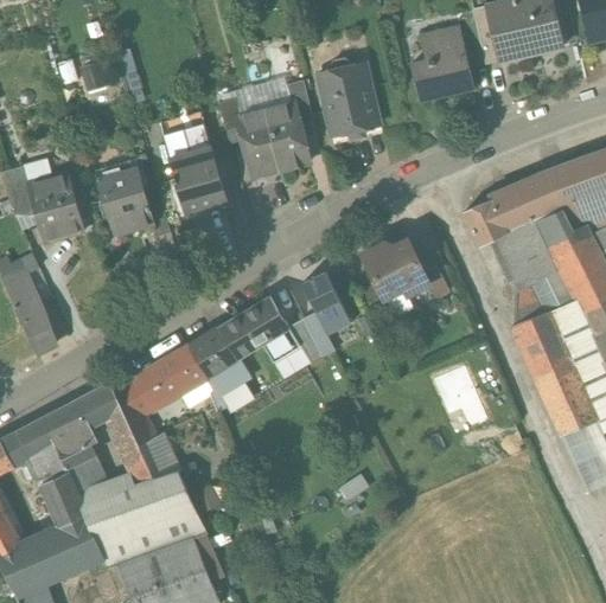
[(499,61),(562,46),(552,0),(508,0),(486,5),(499,61)]
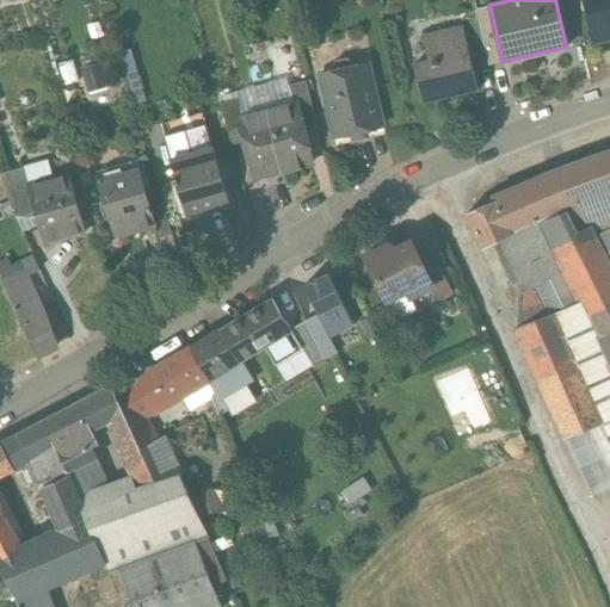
[(584,0),(593,39),(609,36),(609,0),(584,0)]
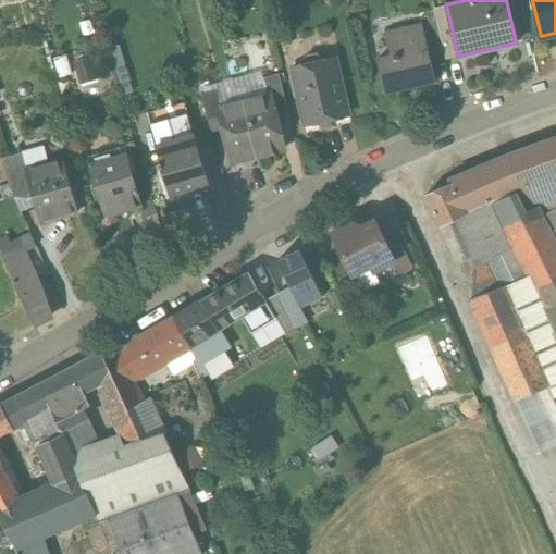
[(433,8),(434,13),(443,49),(445,59),(458,56),(446,4),(433,8)]
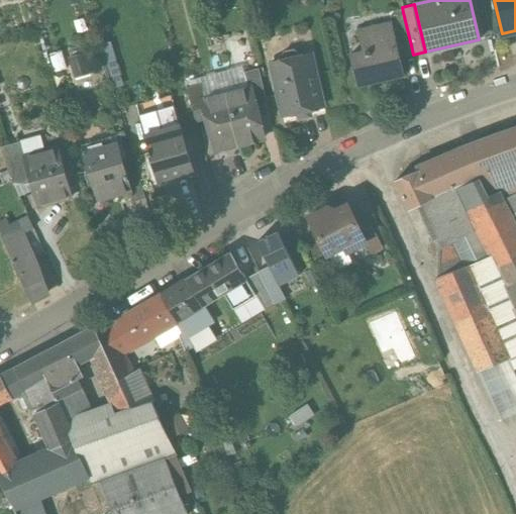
[(390,20),(397,48),(411,45),(403,12),(389,15),(390,20)]
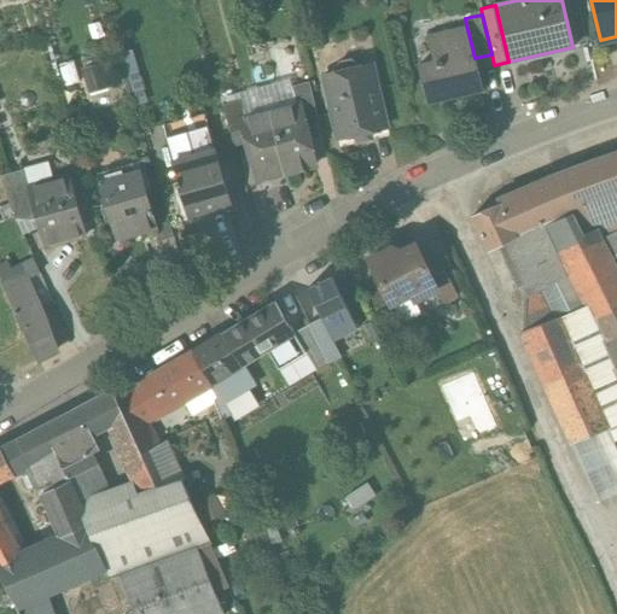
[(479,88),(482,88),(475,58),(466,24),(464,25),(464,27),(425,36),(431,60),(415,64),(425,101),(426,101),(426,99),(478,87),(479,88)]
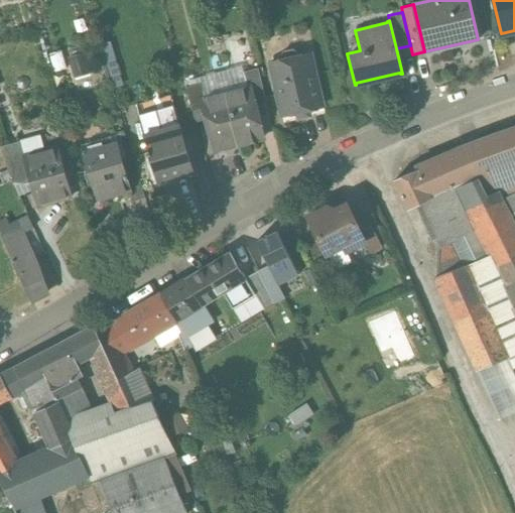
[(122,82),(109,40),(100,43),(112,86),(114,87),(122,84),(122,82)]
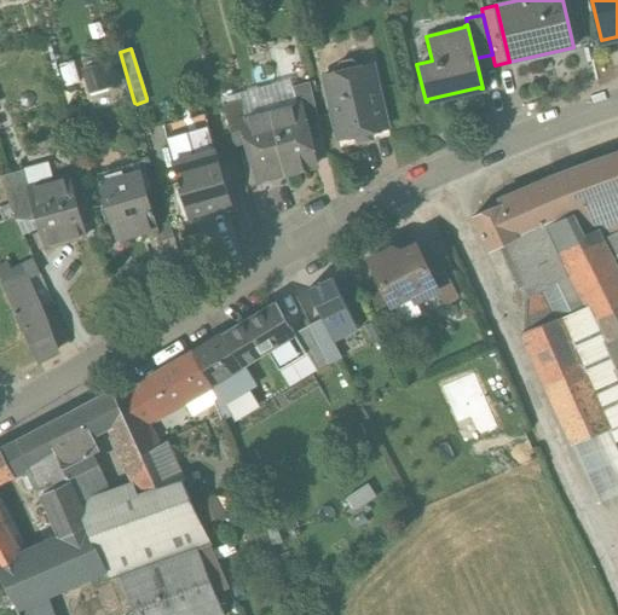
[(338,137),(386,125),(371,62),(357,65),(357,62),(350,56),(340,58),(338,67),(338,70),(322,74),(338,137)]
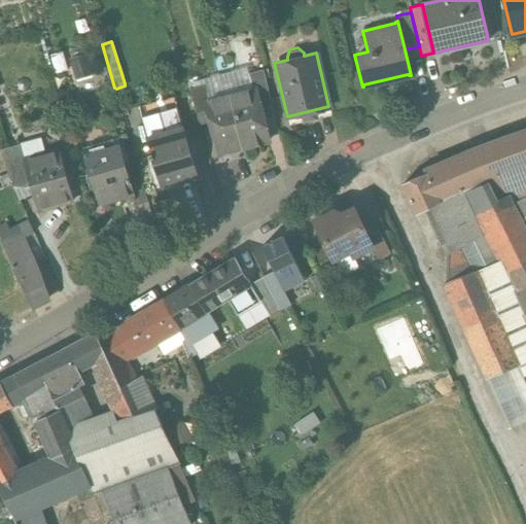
[(75,79),(92,73),(84,53),(68,59),(75,79)]
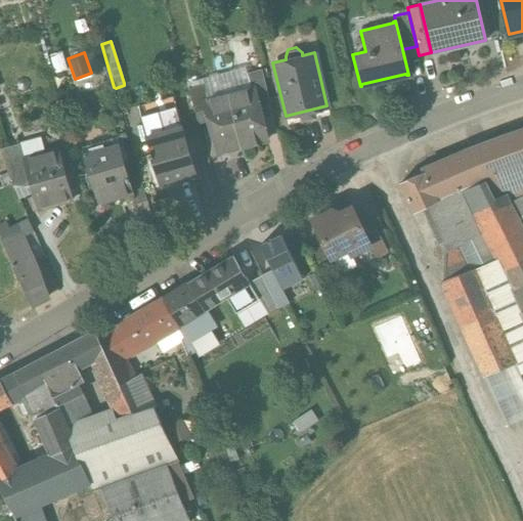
[(250,88),(252,88),(257,107),(269,104),(261,68),(246,72),(250,88)]
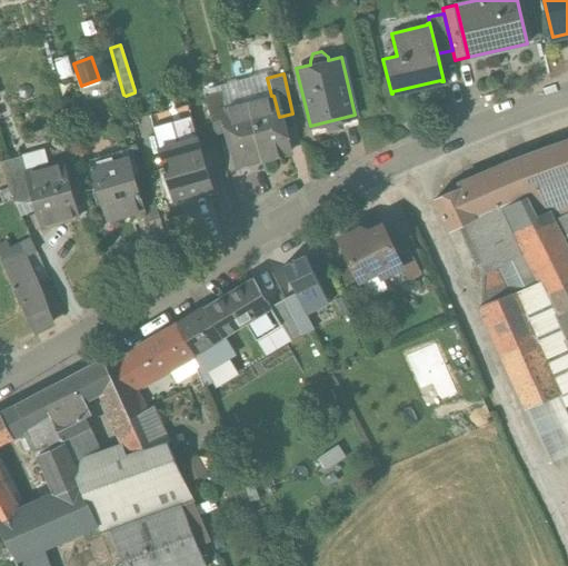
[(222,109),(225,108),(220,90),(203,95),(215,133),(228,130),(222,109)]
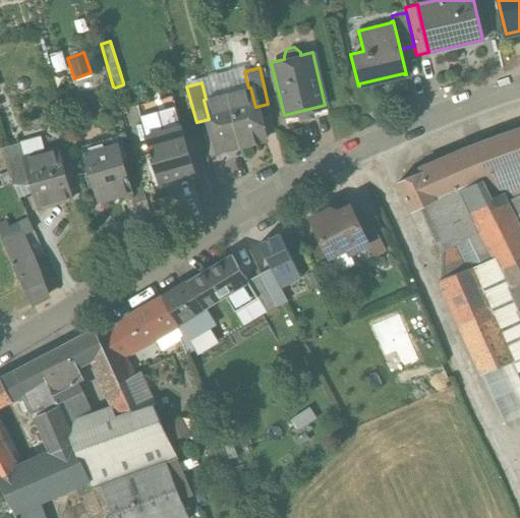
[(248,88),(227,94),(240,145),(264,138),(255,107),(250,88),(248,88)]
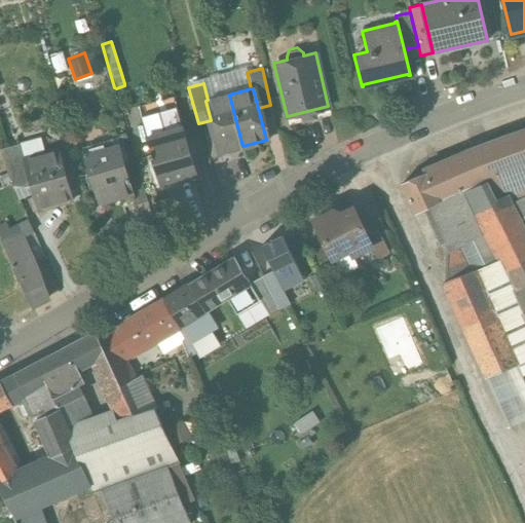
[(242,146),(229,95),(208,100),(205,101),(211,120),(219,152),(242,146)]
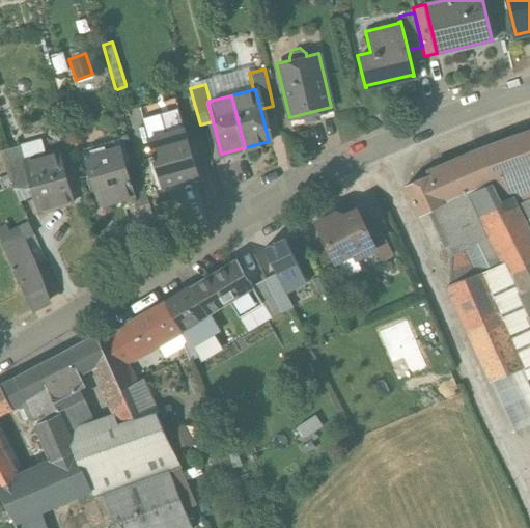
[(331,107),(289,117),(291,126),(333,115),(331,107)]
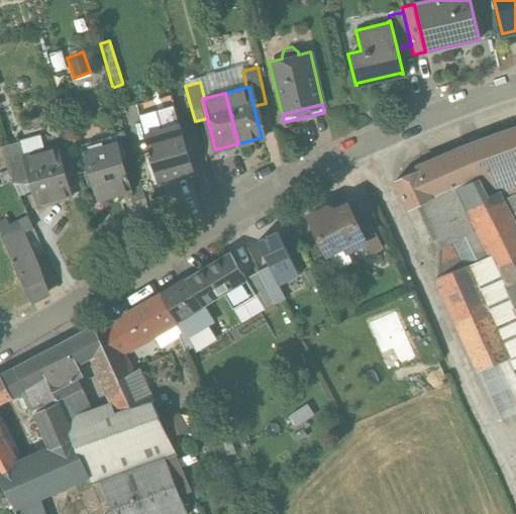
[(149,153),(157,180),(192,170),(179,124),(144,133),(148,149),(145,149),(146,155),(149,153)]
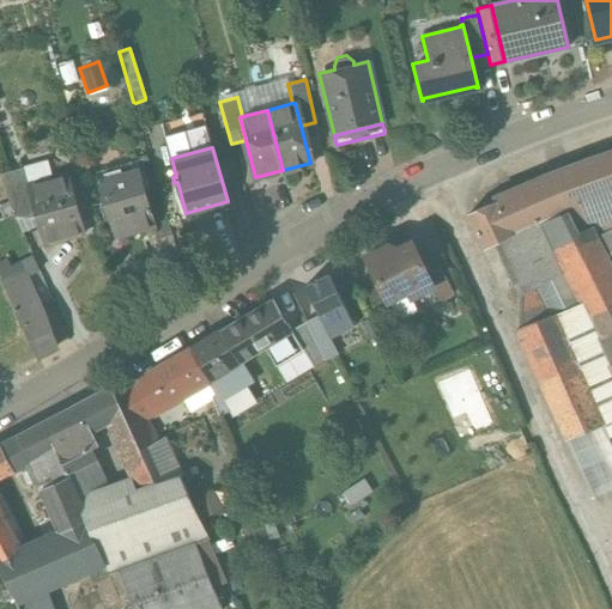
[(611,151),(551,172),(565,208),(611,192),(611,151)]
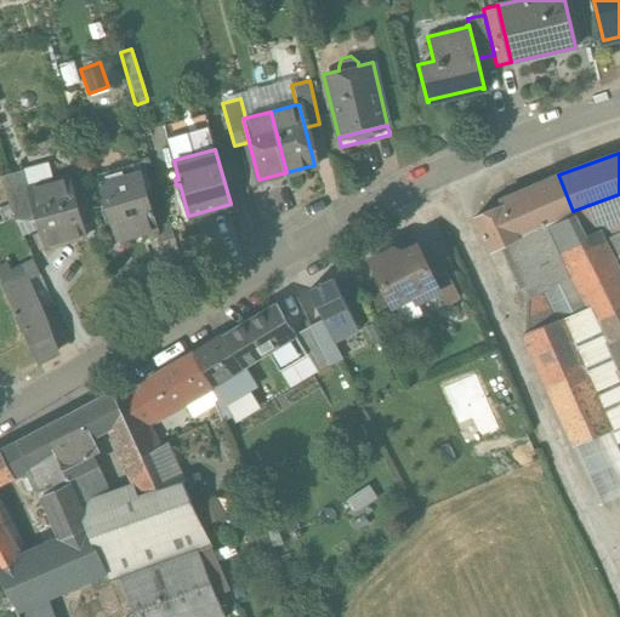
[(138,167),(98,178),(115,238),(153,228),(154,227),(151,215),(153,213),(152,209),(149,210),(144,190),(138,167)]
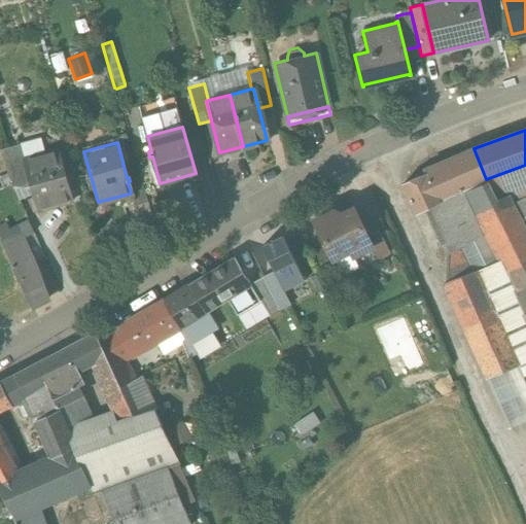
[(6,171),(12,183),(28,179),(23,160),(24,160),(20,143),(0,148),(6,171)]
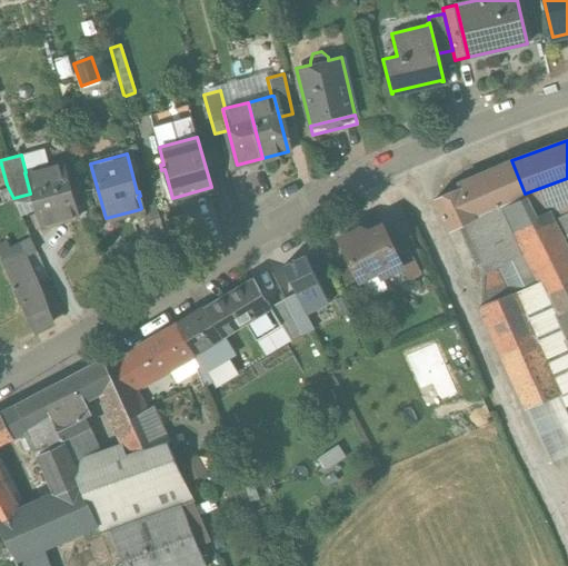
[(500,205),(525,194),(511,160),(480,172),(496,206),(500,205)]
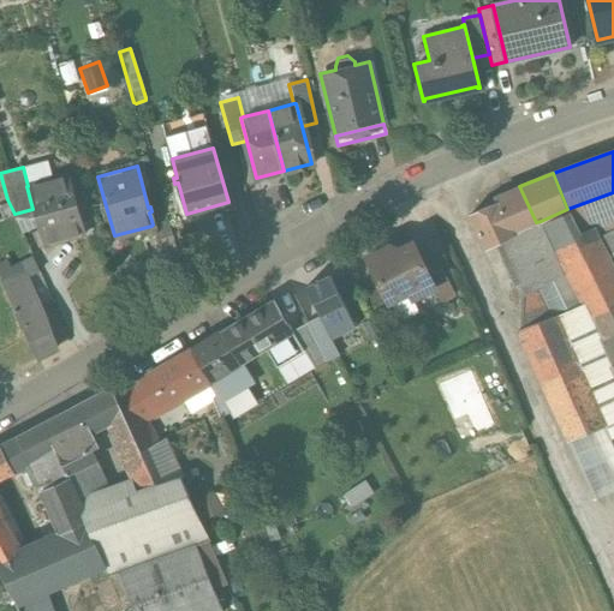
[(42,244),(84,233),(69,175),(28,186),(27,186),(33,209),(42,244)]
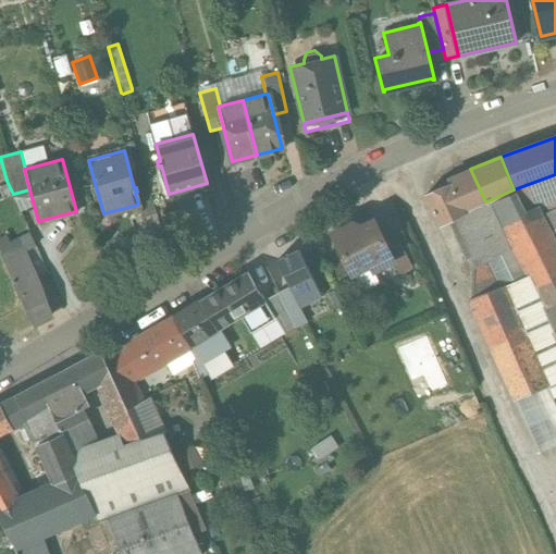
[(485,201),(470,169),(446,179),(448,183),(462,212),(485,201)]
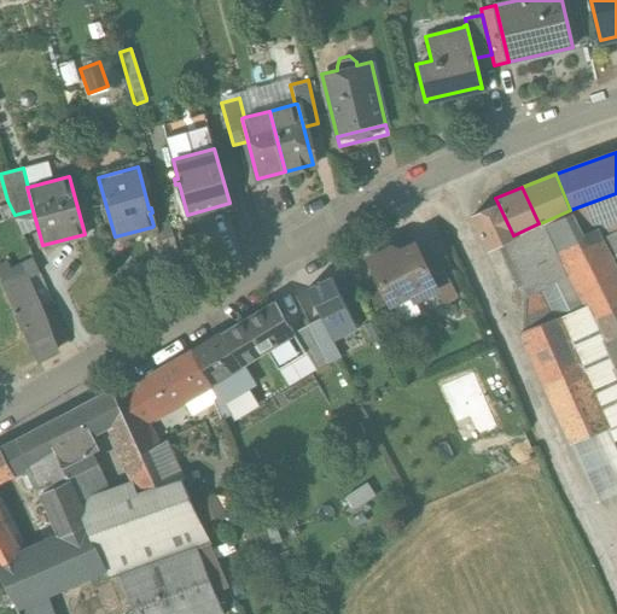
[(151,188),(144,189),(149,209),(151,208),(152,212),(150,214),(153,226),(152,227),(156,240),(173,235),(162,199),(155,200),(151,188)]
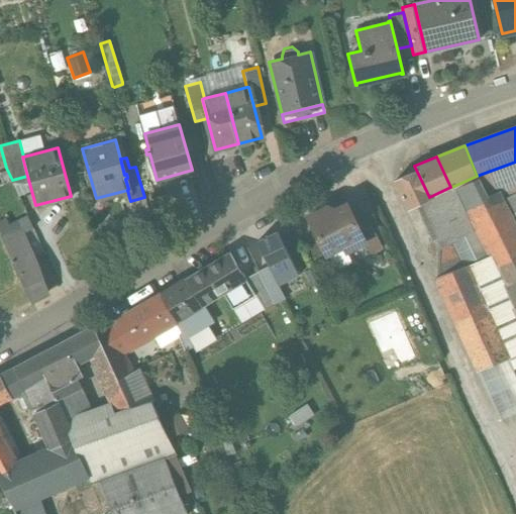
[(515,162),(477,176),(486,195),(498,190),(501,196),(515,191),(515,162)]
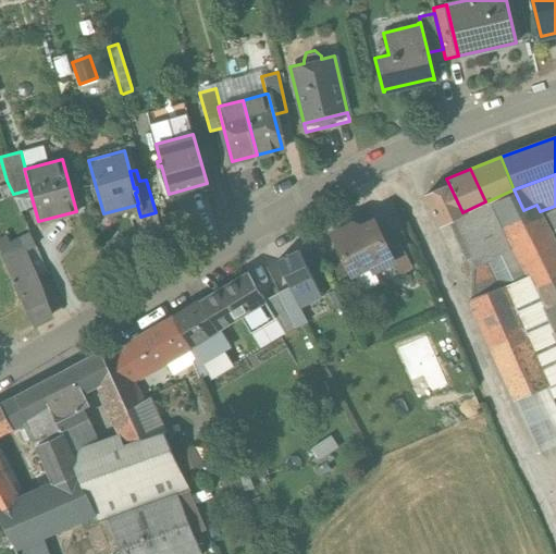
[(462,212),(448,183),(424,193),(439,224),(448,220),(462,212)]
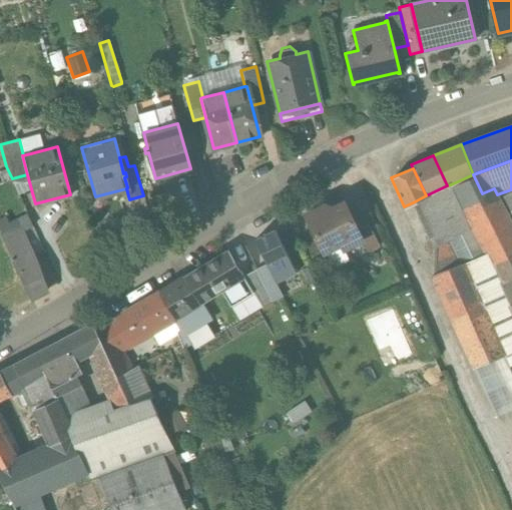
[(482,193),(473,174),(451,184),(472,227),(485,256),(499,285),(511,277),(511,224),(497,194),(494,188),(482,193)]
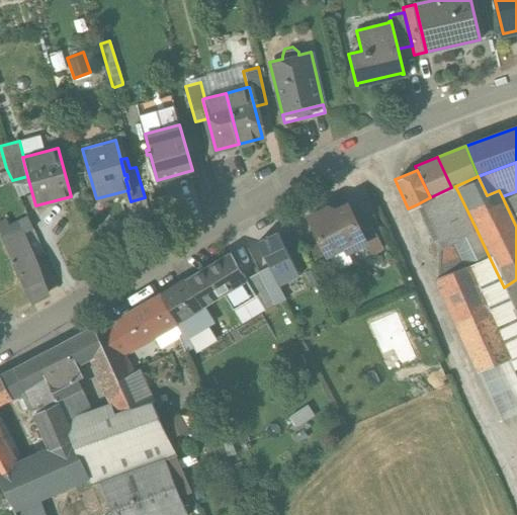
[(450,241),(477,230),(455,186),(451,187),(430,197),(417,204),(435,247),(450,241)]
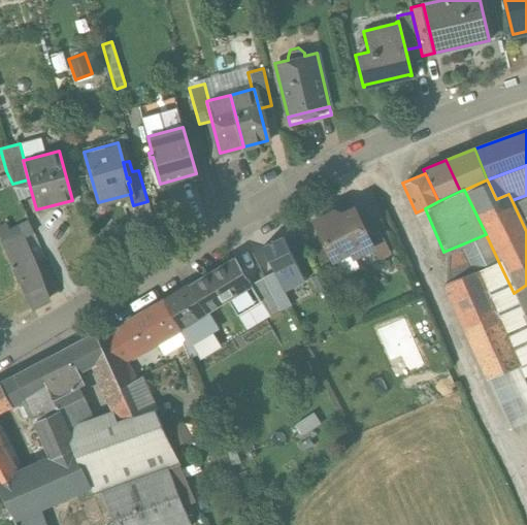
[(526,231),(526,195),(512,200),(526,231)]
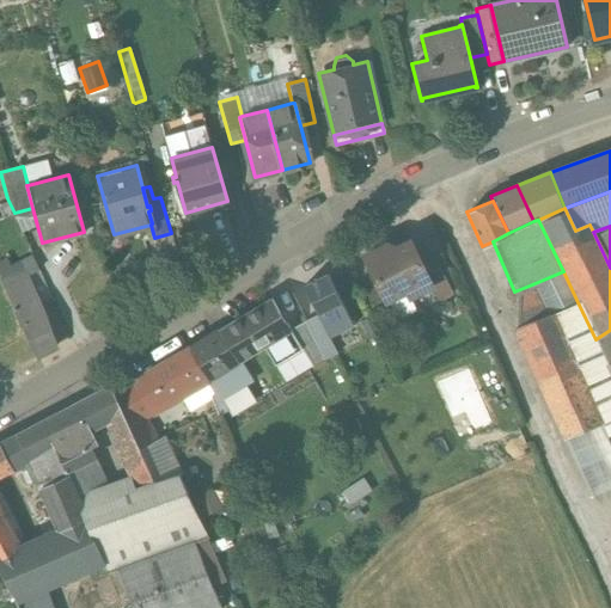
[(386,243),(364,255),(377,283),(385,300),(388,300),(407,290),(410,295),(429,286),(431,284),(419,259),(409,240),(397,245),(386,243)]
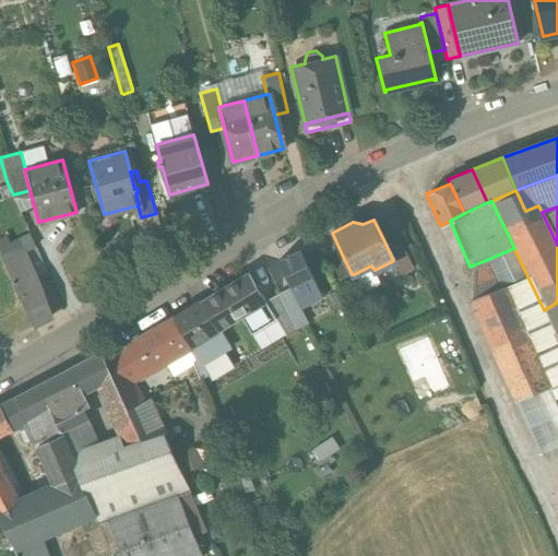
[(382,237),(393,260),(392,261),(399,273),(412,267),(394,232),(382,237)]
